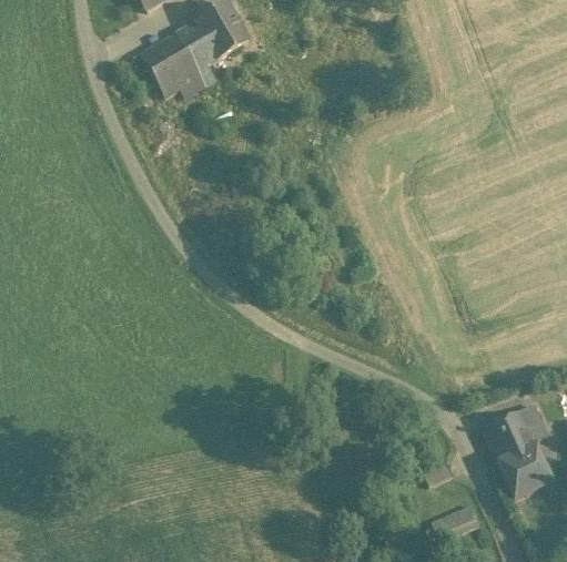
[(140,0),(147,11),(166,0),(140,0)]
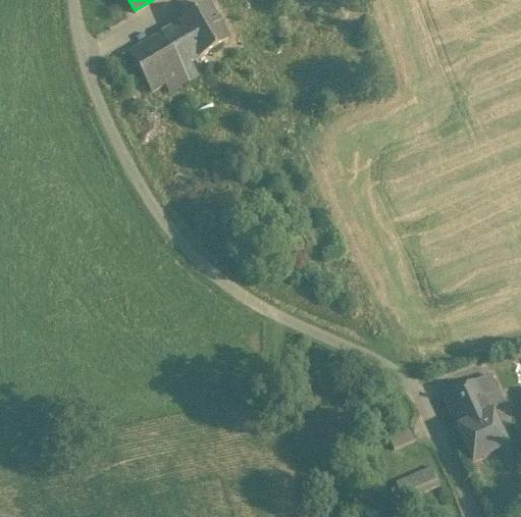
[(208,3),(179,20),(179,21),(200,56),(229,39),(208,3)]
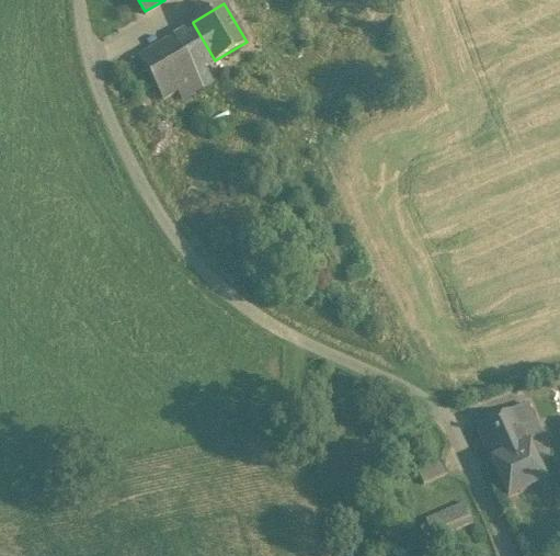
[(193,23),(138,54),(163,98),(178,89),(182,97),(214,79),(206,66),(215,60),(193,23)]
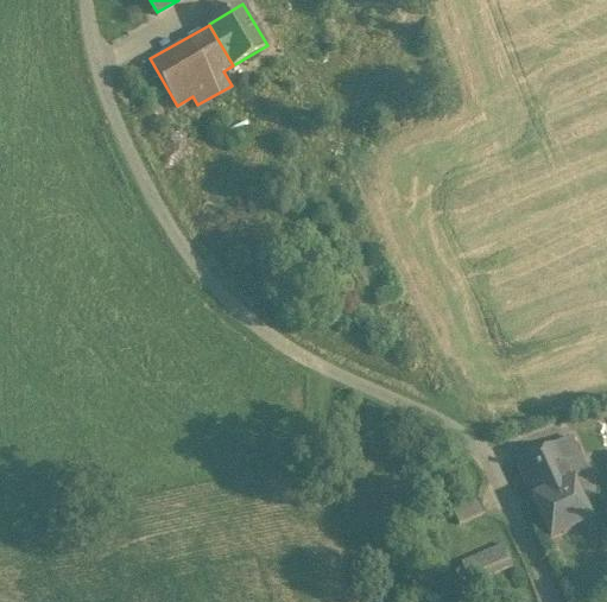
[(571,433),(516,461),(550,536),(590,517),(571,474),(587,467),(571,433)]
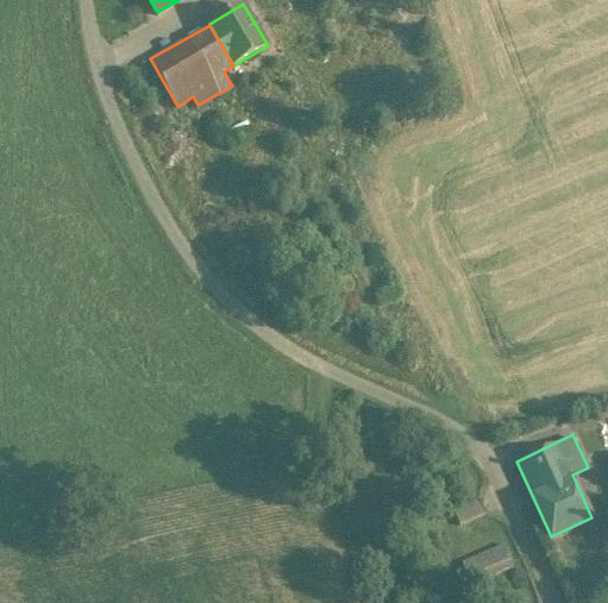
[(478,496),(453,507),(459,521),(486,509),(478,496)]
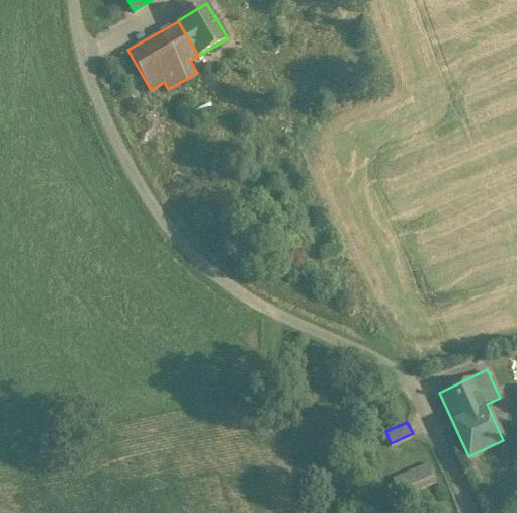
[(428,460),(393,476),(401,494),(436,478),(428,460)]
